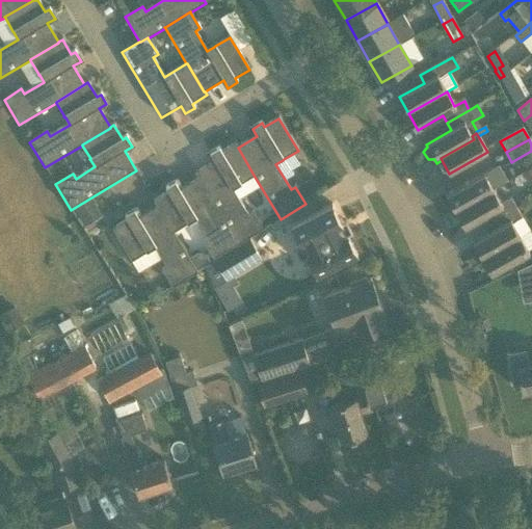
[(198,179),(238,244),(263,230),(253,212),(248,215),(233,189),(246,182),(247,181),(255,177),(238,148),(236,143),(221,153),(219,149),(210,154),(214,162),(194,174),(197,180),(198,179)]
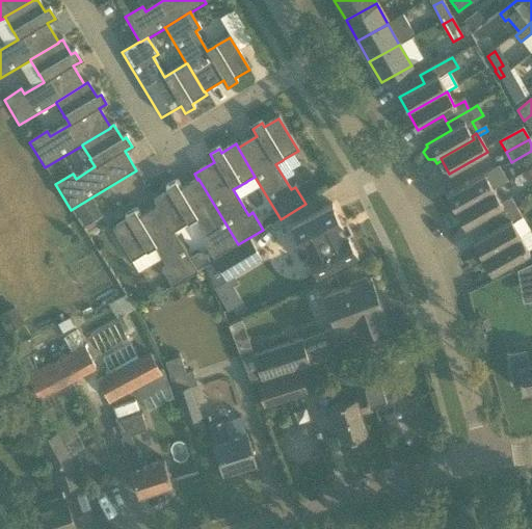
[(531,184),(531,168),(517,177),(524,189),(531,184)]
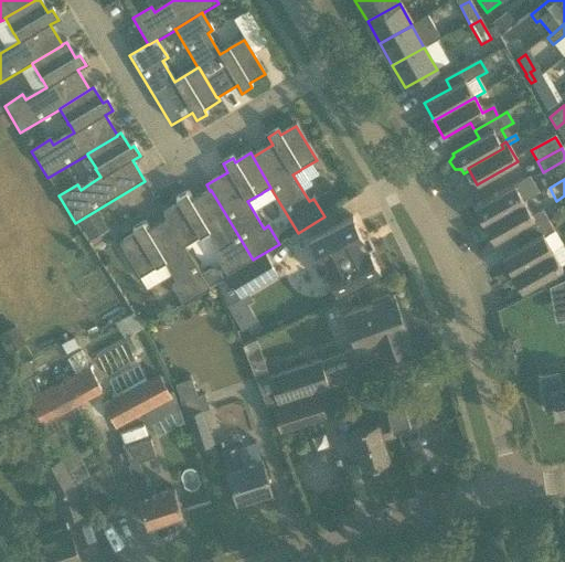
[(531,183),(522,181),(473,209),(483,225),(524,203),(537,195),(531,183)]
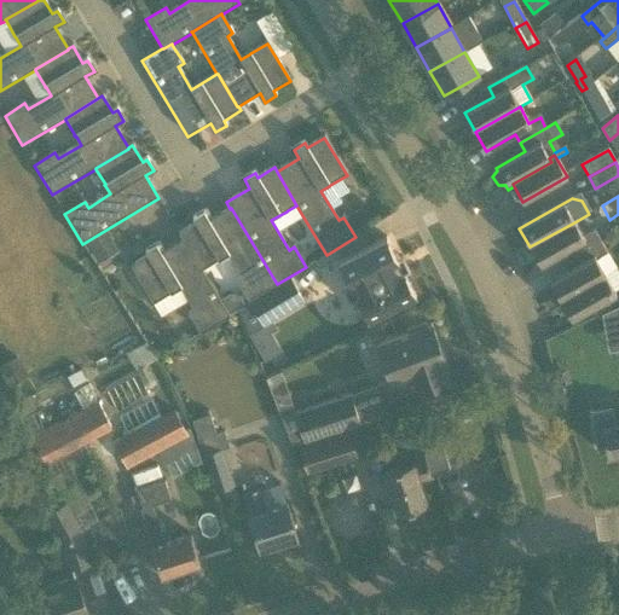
[(202,271),(218,261),(218,262),(220,261),(219,261),(227,255),(242,278),(236,282),(248,302),(277,284),(231,208),(230,209),(209,222),(203,213),(192,220),(196,225),(179,235),(183,242),(184,241),(202,271)]
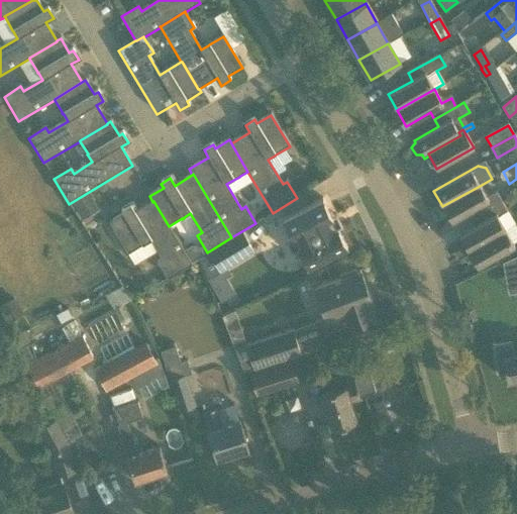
[(476,208),(480,215),(501,203),(513,197),(510,190),(498,197),(496,194),(487,199),(480,186),(442,206),(451,222),(476,208)]
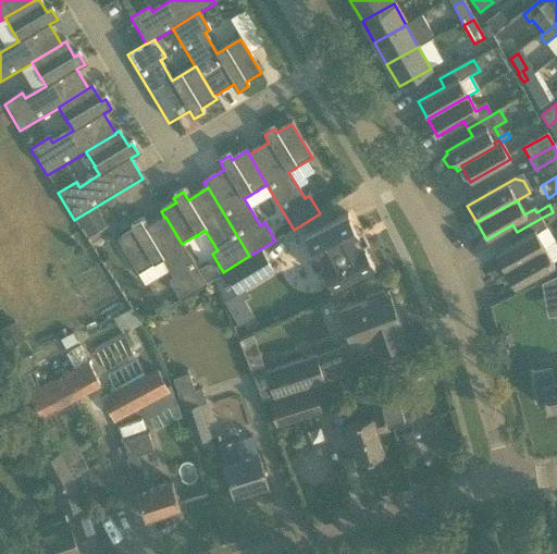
[(95,209),(77,220),(88,238),(107,228),(95,209)]
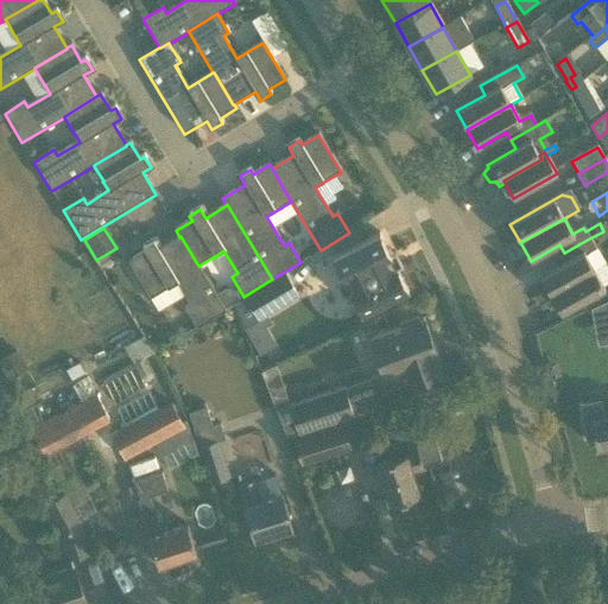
[(361,315),(407,291),(397,268),(393,271),(387,259),(391,258),(379,235),(333,260),(361,315)]
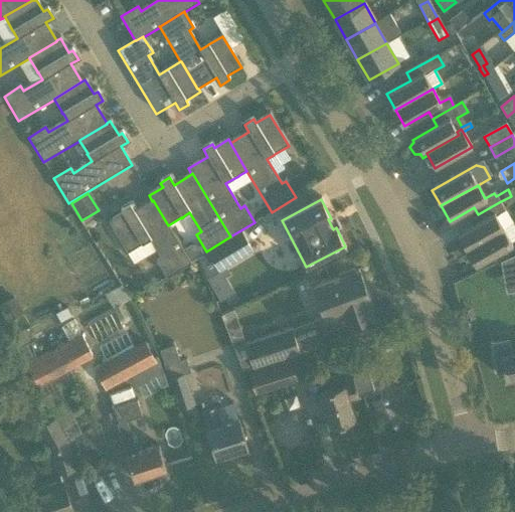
[(191,264),(168,225),(153,200),(152,201),(134,212),(130,204),(121,210),(123,214),(109,222),(128,253),(142,245),(143,244),(150,240),(161,260),(157,263),(167,279),(191,264)]
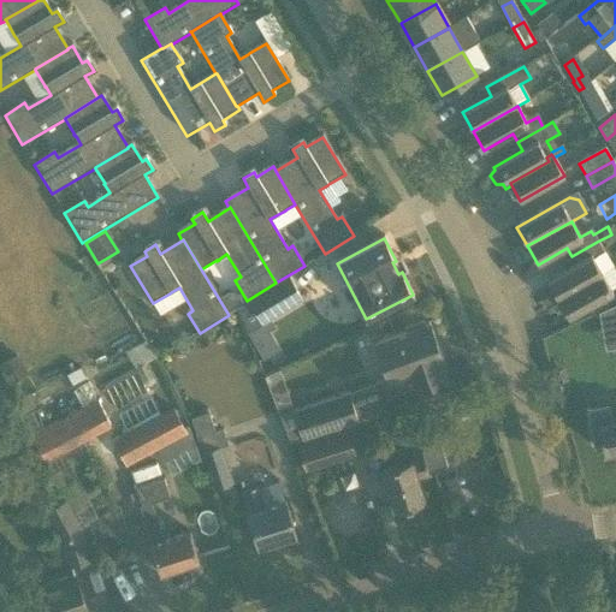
[(576,265),(568,269),(548,281),(558,301),(602,275),(593,260),(604,254),(597,242),(572,256),(576,265)]
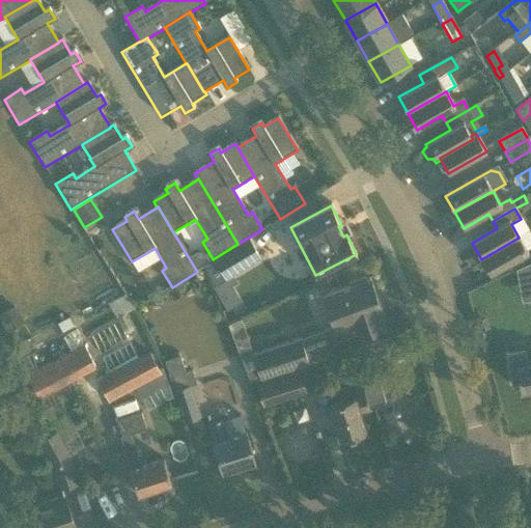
[(530,249),(527,251),(519,238),(481,259),(491,275),(515,260),(520,269),(528,266),(530,264),(530,249)]
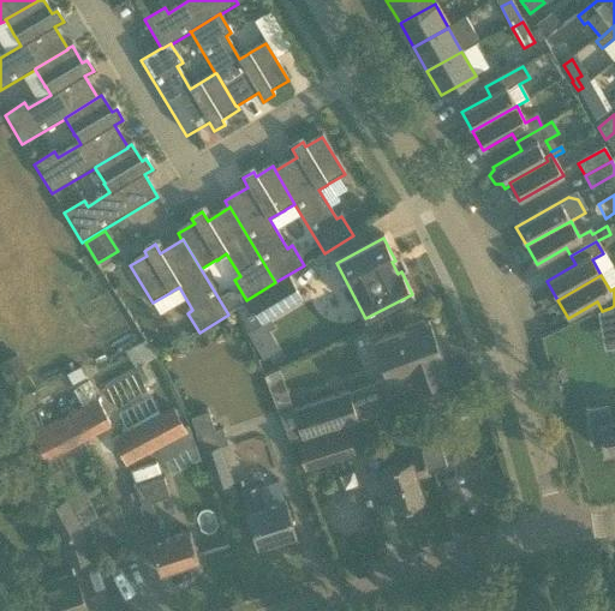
[(246,300),(262,325),(303,301),(287,276),(246,300)]
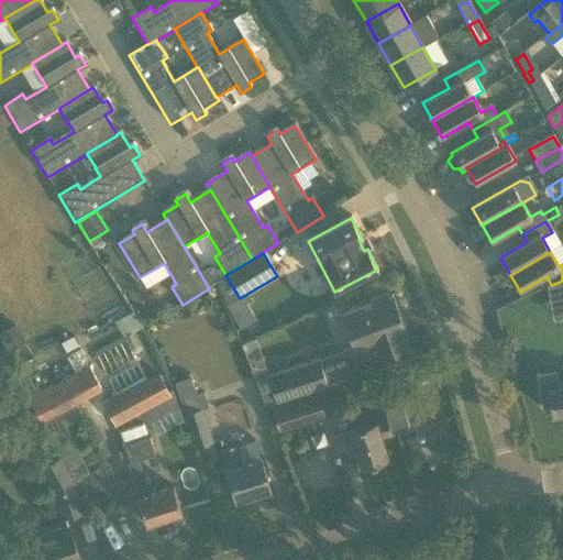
[(209,268),(202,273),(210,285),(222,278),(218,271),(209,268)]
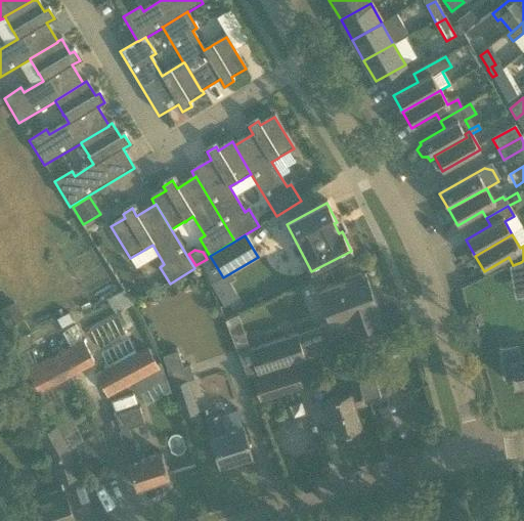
[(345,284),(319,294),(331,323),(318,328),(323,342),(354,330),(355,332),(379,323),(373,308),(377,307),(365,276),(361,277),(360,274),(344,280),(345,284)]
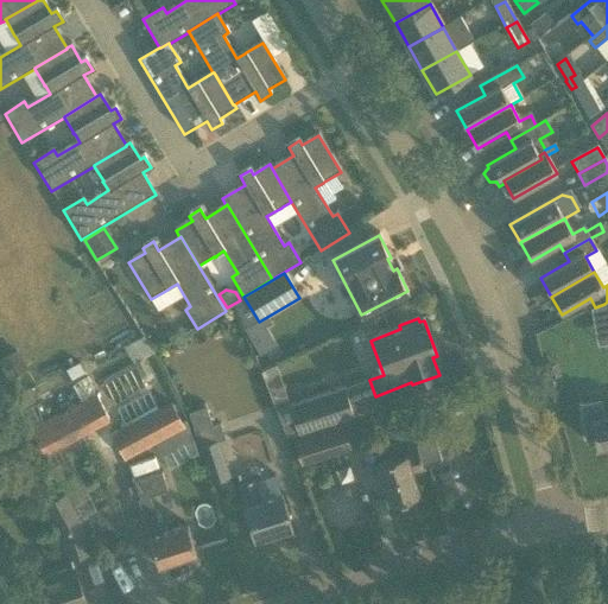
[(260,358),(277,348),(266,330),(249,339),(260,358)]
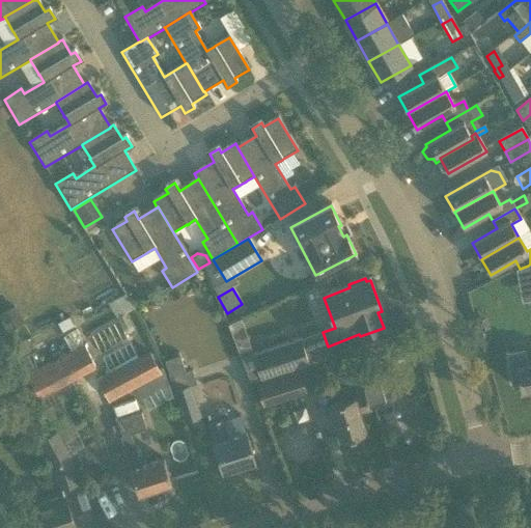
[(15,330),(25,325),(17,308),(0,316),(0,327),(4,325),(8,333),(10,333),(14,338),(18,336),(15,330)]
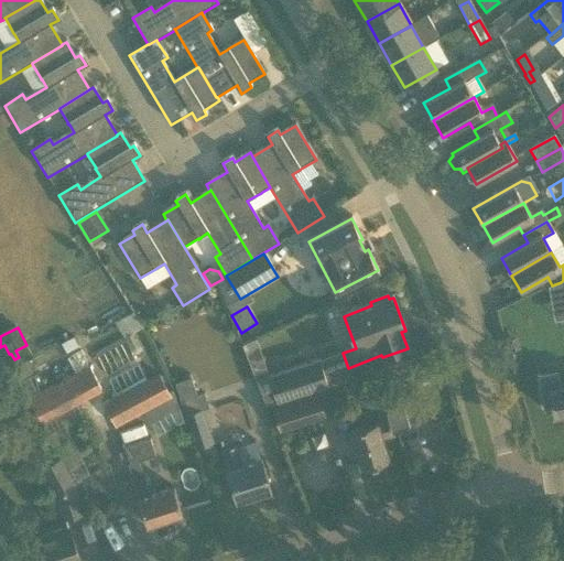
[(41,427),(102,394),(82,353),(68,359),(76,374),(26,401),(41,427)]
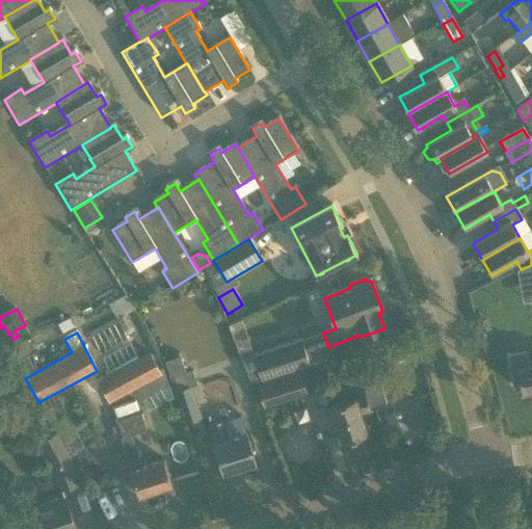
[(301,341),(253,356),(261,382),(310,367),(301,341)]
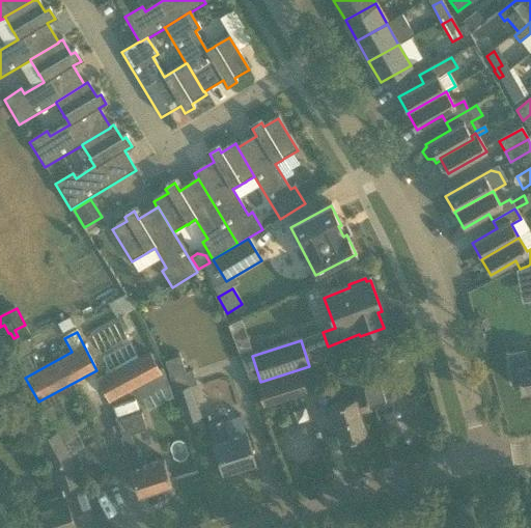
[(11,349),(17,359),(30,353),(26,342),(11,349)]
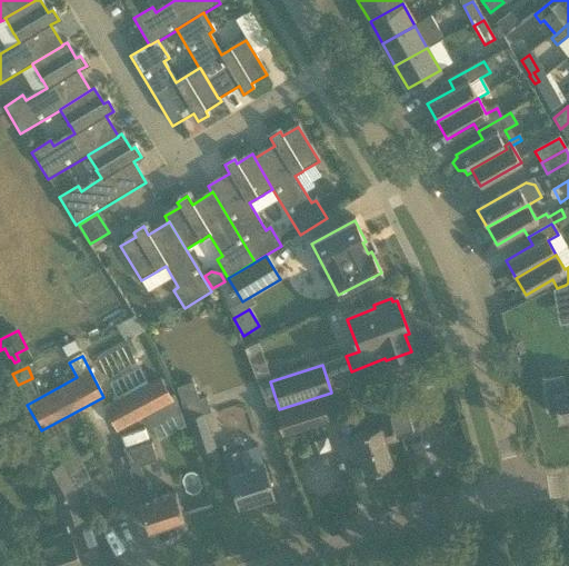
[(561,375),(550,377),(553,395),(552,395),(558,421),(568,418),(568,390),(565,393),(561,375)]
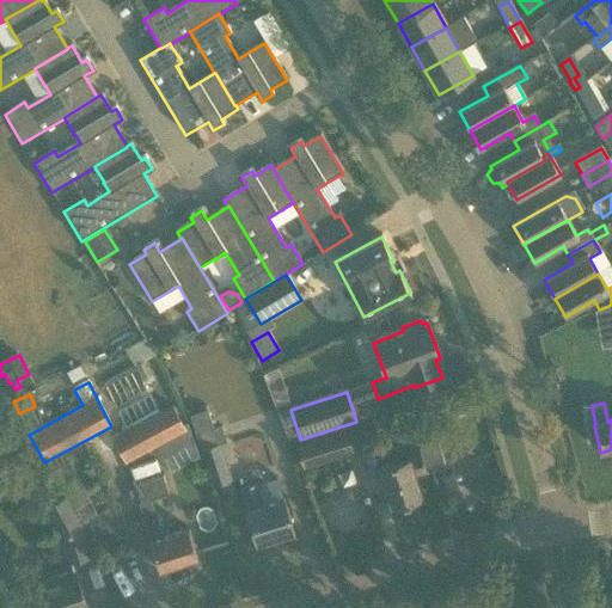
[(112,440),(126,465),(185,433),(172,407),(112,440)]
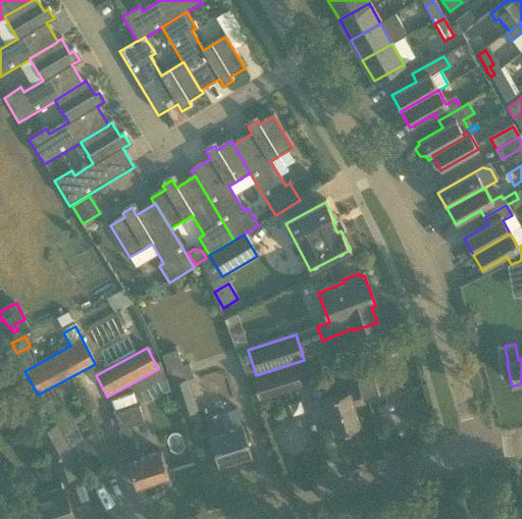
[(170,386),(180,417),(198,412),(188,380),(194,378),(189,365),(183,367),(176,352),(162,357),(171,386),(170,386)]
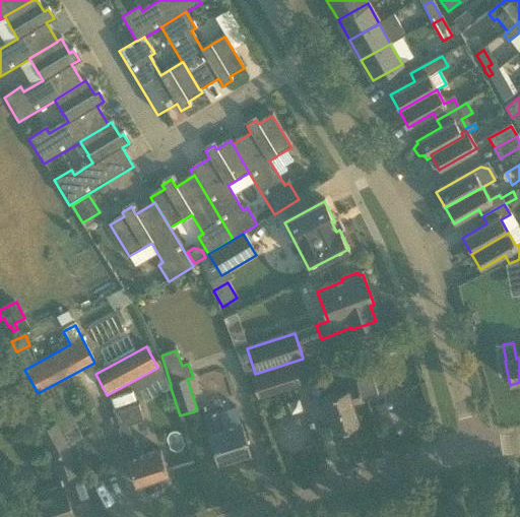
[(252,379),(258,399),(279,392),(278,388),(298,382),(293,367),(252,379)]
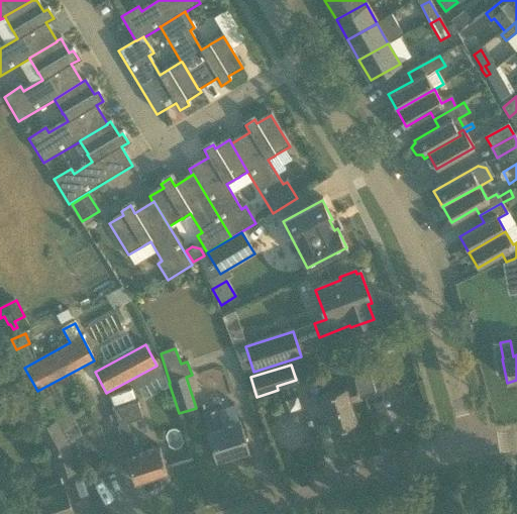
[(321,410),(326,413),(331,429),(355,421),(349,402),(359,399),(353,380),(343,383),(344,387),(321,395),(321,397),(319,403),(321,410)]
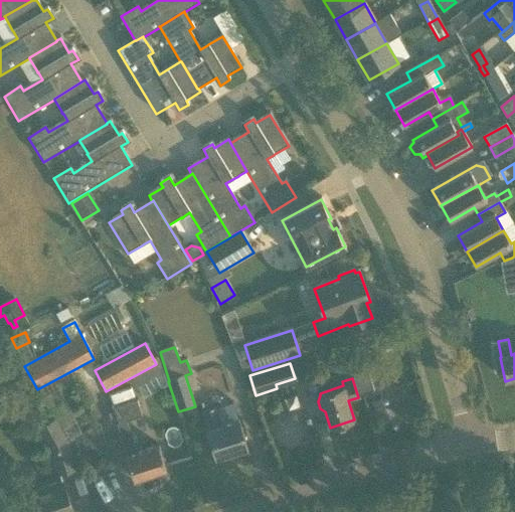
[(128,462),(130,468),(134,481),(166,470),(158,446),(136,453),(126,422),(142,417),(137,401),(114,409),(118,424),(116,425),(128,462)]
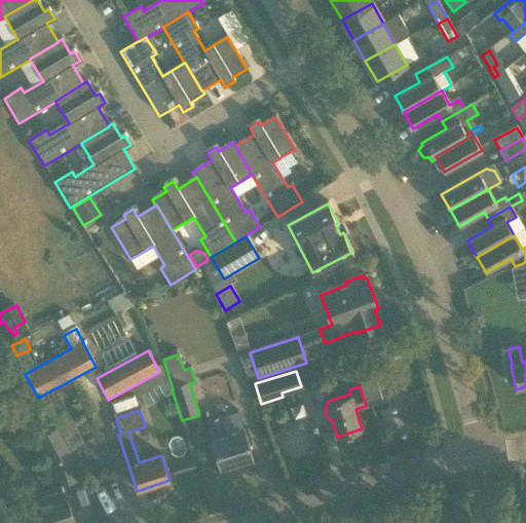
[(212,440),(221,469),(253,458),(243,431),(226,436),(220,418),(207,422),(213,440),(212,440)]
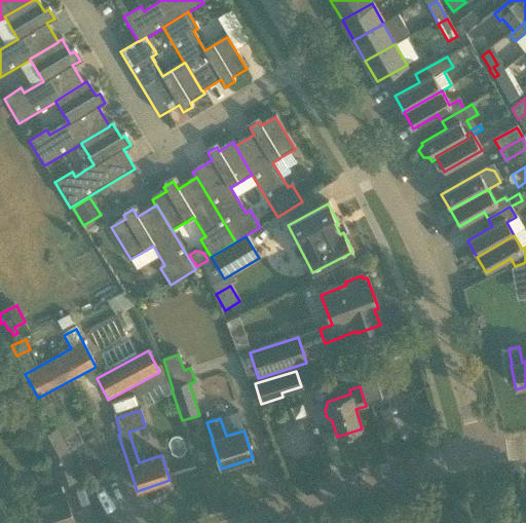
[(59,487),(79,481),(70,456),(55,427),(39,437),(51,463),(59,487)]
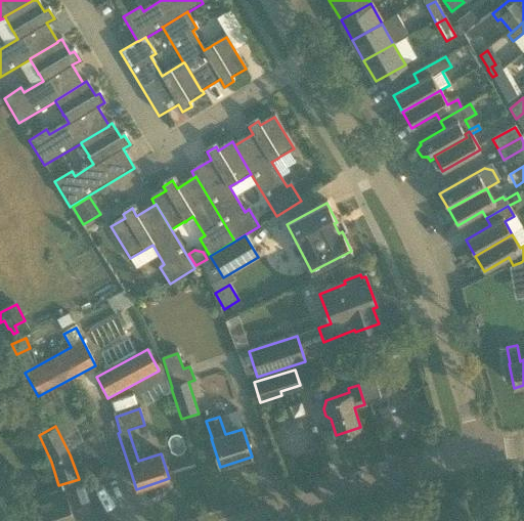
[(16,508),(20,520),(73,520),(63,492),(16,508)]
